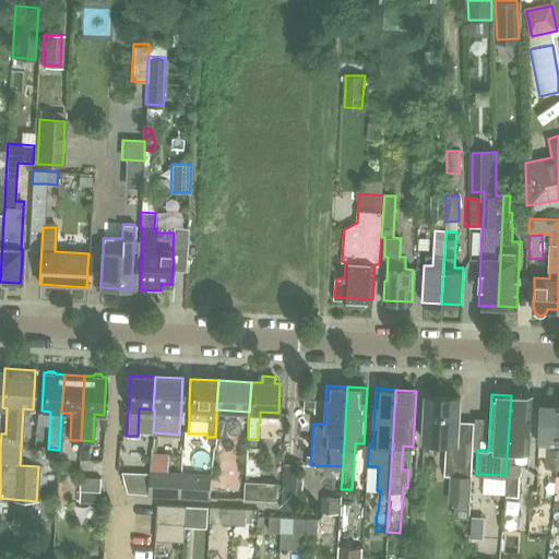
[(471,476),(473,448),(458,448),(460,396),(425,395),(423,441),(448,442),(445,475),(471,476)]
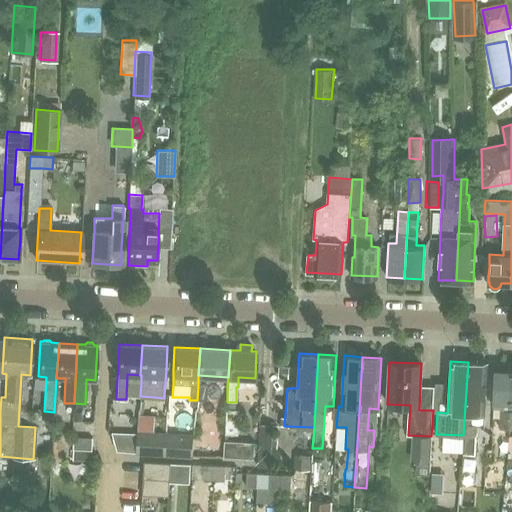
[(487,363),(468,362),(463,435),(474,436),(475,414),(484,414),(487,363)]
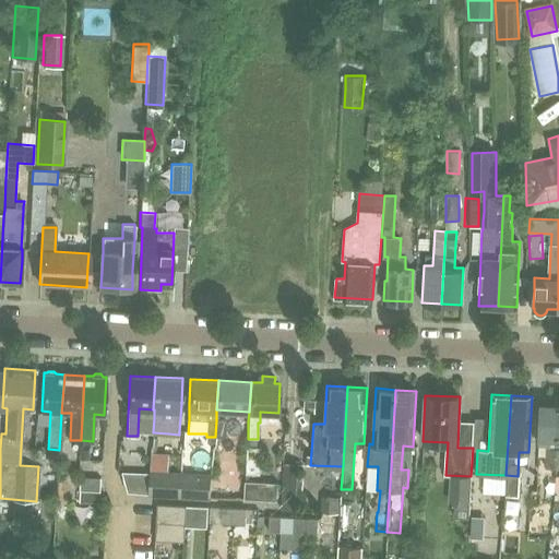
[(545,467),(555,467),(558,413),(558,397),(542,396),(538,444),(546,444),(545,467)]
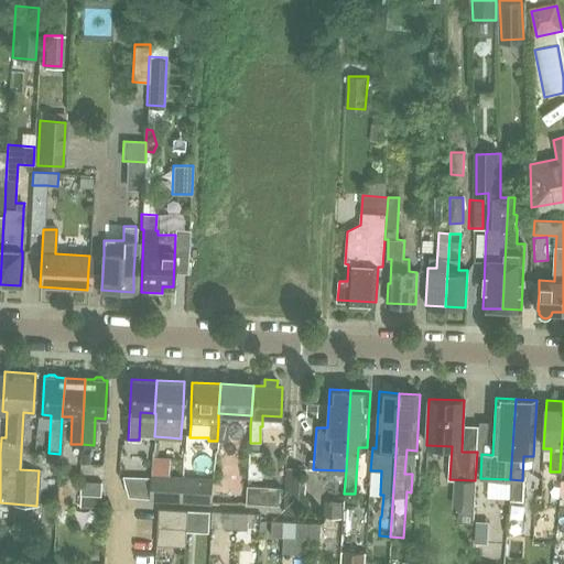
[(218,424),(217,441),(227,442),(228,425),(218,424)]
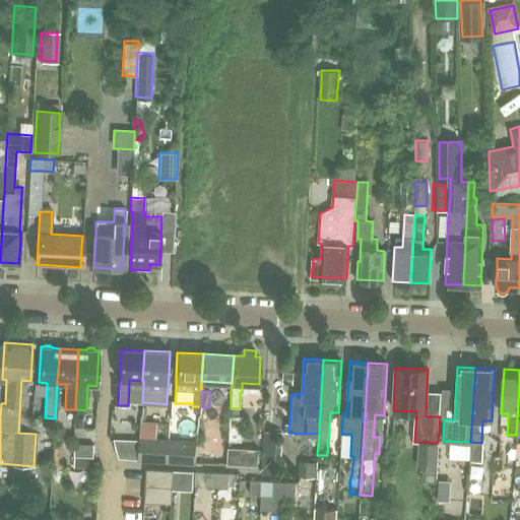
[(238,441),(239,416),(225,416),(224,441),(238,441)]
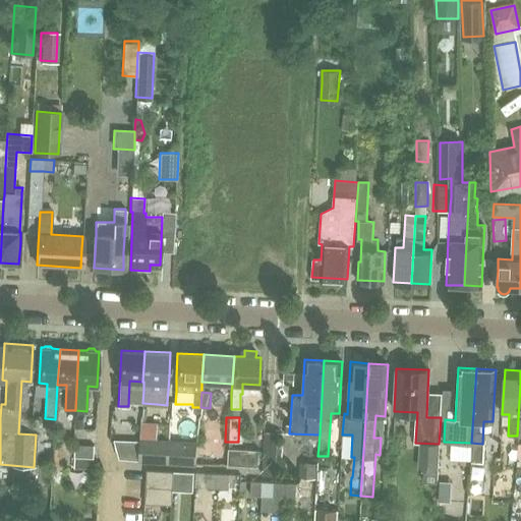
[(276,476),(278,432),(265,431),(262,475),(276,476)]
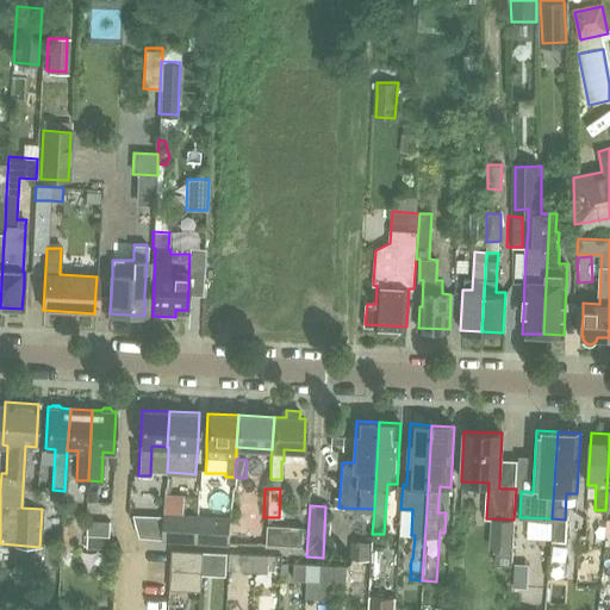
[(165,517),(134,515),(141,537),(162,539),(165,517)]
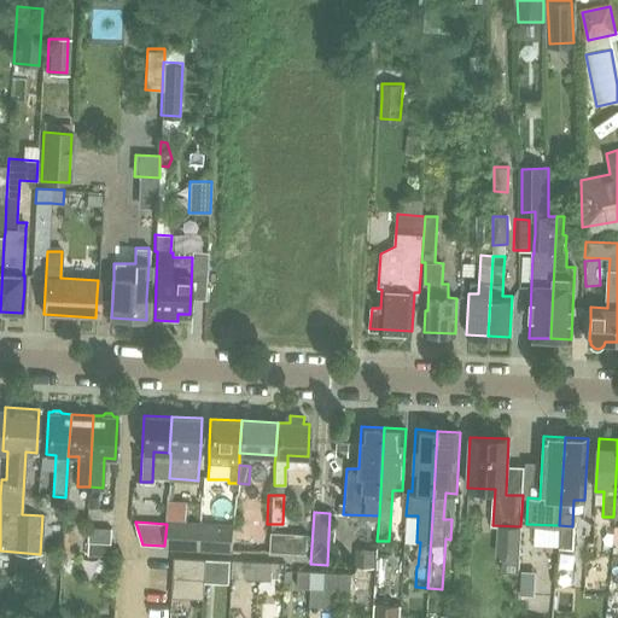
[(165,547),(199,548),(200,524),(167,523),(167,524),(165,547)]
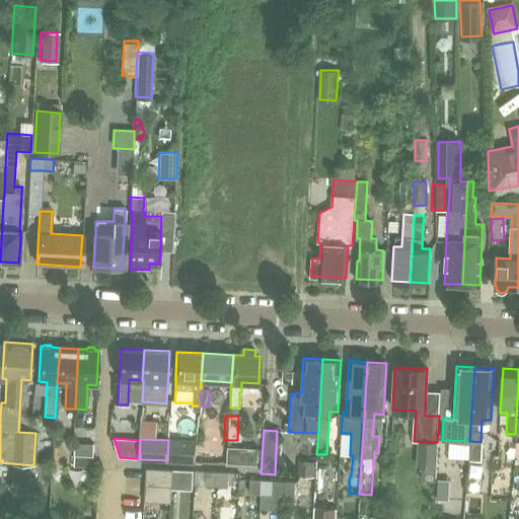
[(197,442),(168,440),(167,460),(196,462),(197,442)]
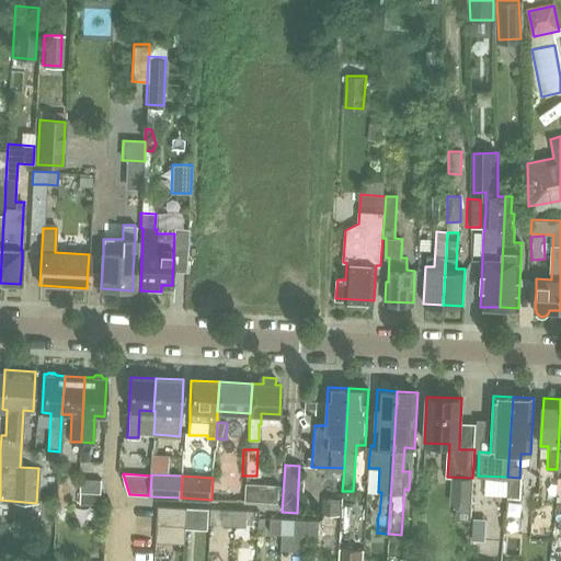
[(78,503),(83,503),(82,514),(98,515),(100,480),(80,479),(78,503)]
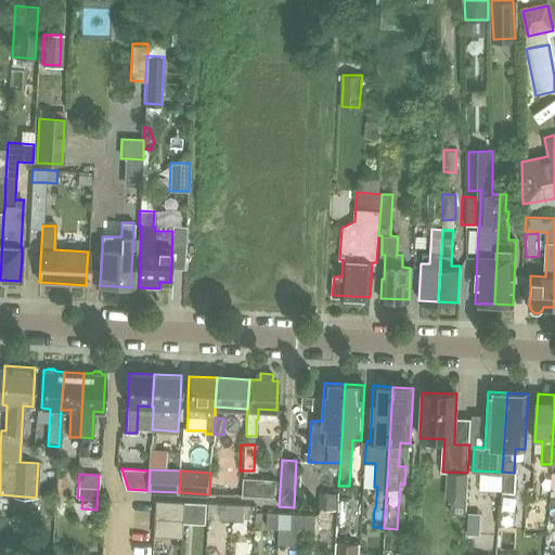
[(276,480),(244,478),(243,495),(275,498),(276,480)]
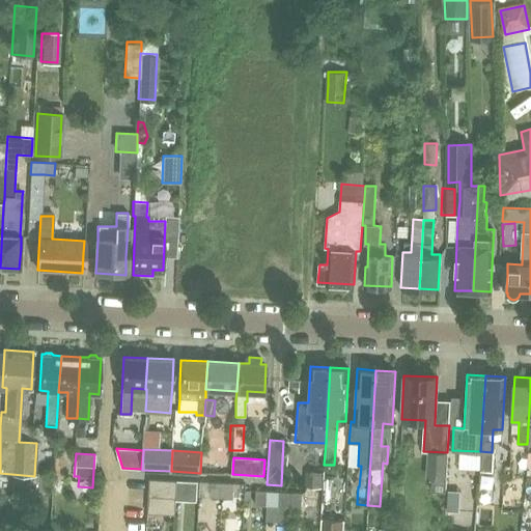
[(323,487),(324,477),(324,472),(306,471),(305,486),(323,487)]
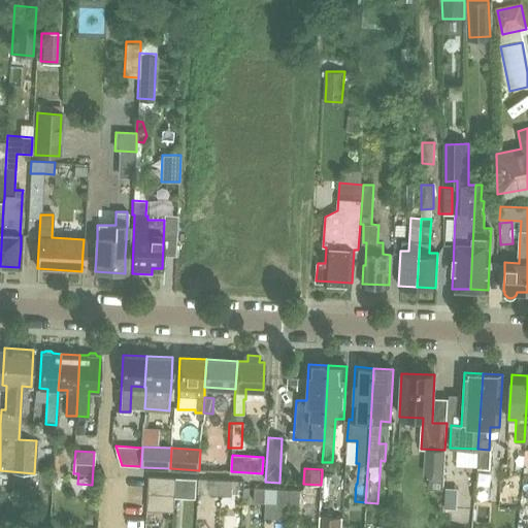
[(442,489),(443,474),(429,474),(428,489),(442,489)]
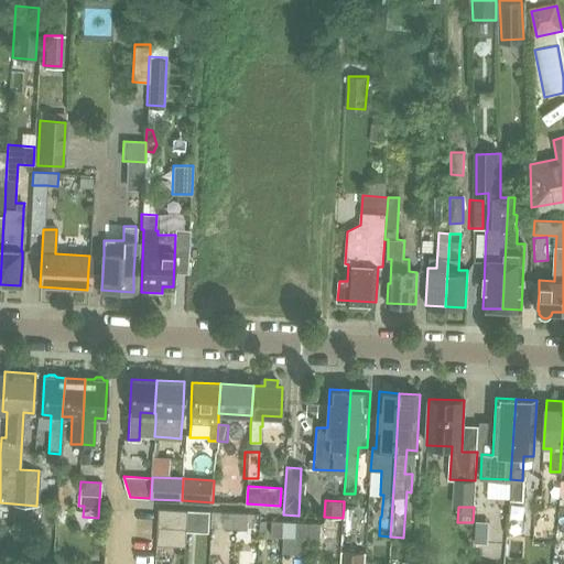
[(187,529),(188,510),(159,509),(158,527),(187,529)]
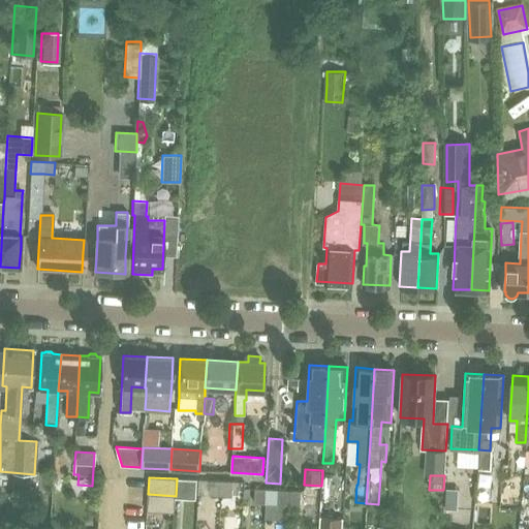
[(222,480),(211,480),(210,495),(221,496),(222,480)]
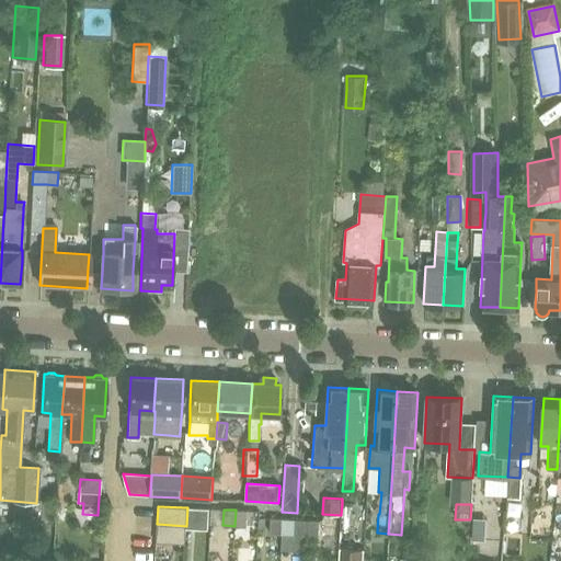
[(248,511),(236,510),(235,526),(247,526),(248,511)]
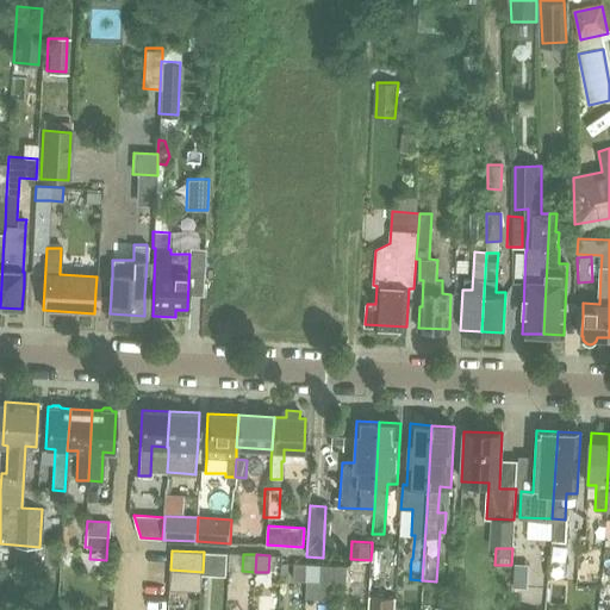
[(306,580),(307,564),(294,564),(293,580),(306,580)]
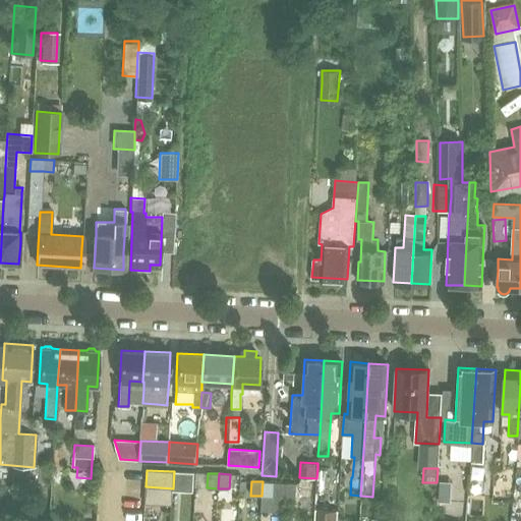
[(274,482),(263,481),(262,496),(274,497),(274,482)]
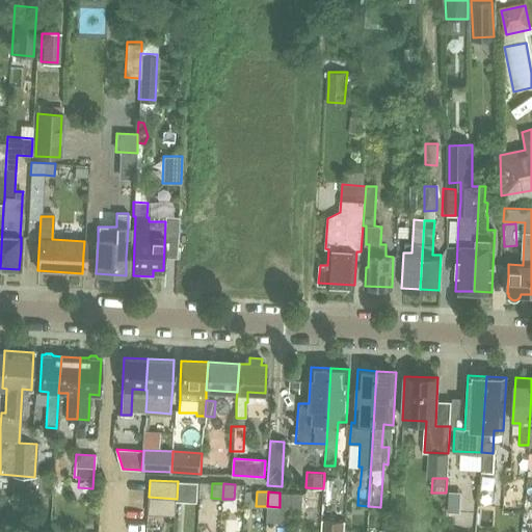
[(303,494),(291,493),(290,508),(302,508),(303,494)]
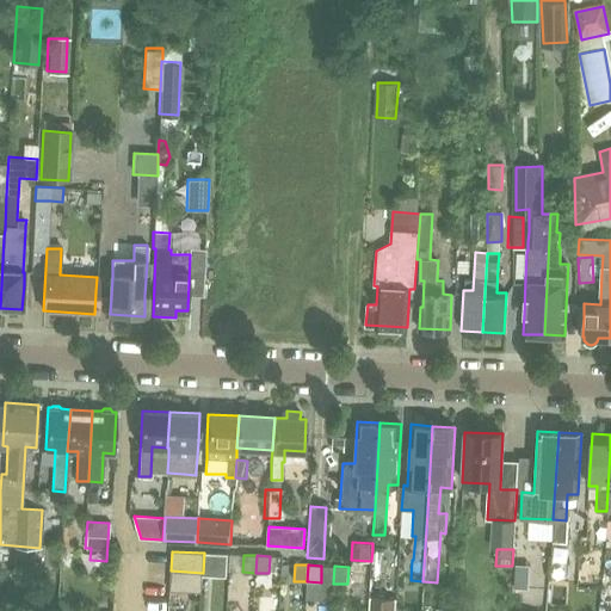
[(171,571),(170,591),(202,592),(203,575),(203,573),(171,571)]
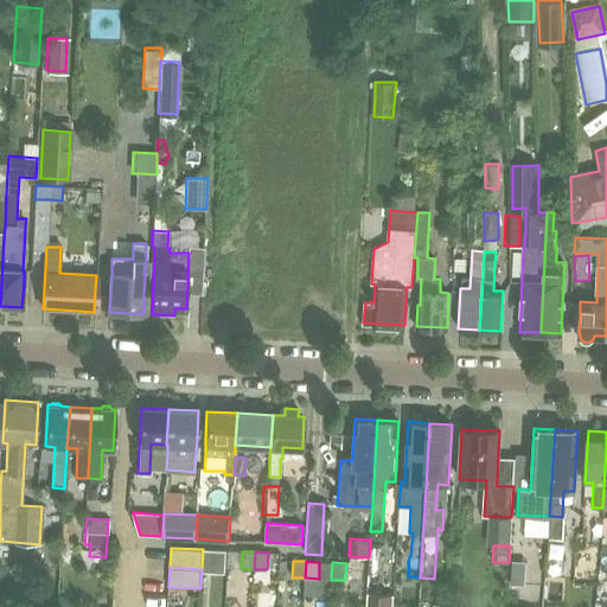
[(387,594),(379,594),(368,594),(366,606),(393,606),(394,595),(387,594)]
